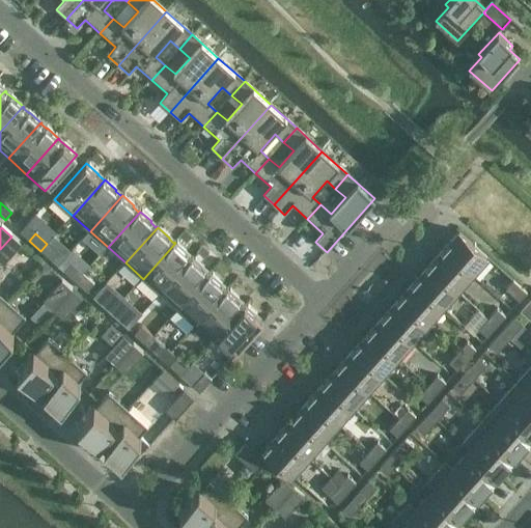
[(459,233),(444,250),(471,275),(486,257),(459,233)]
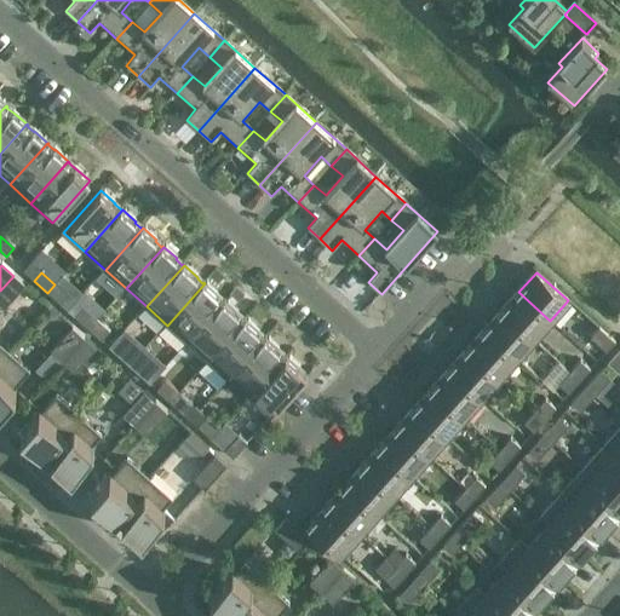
[(26,287),(13,276),(0,291),(0,308),(4,311),(26,287)]
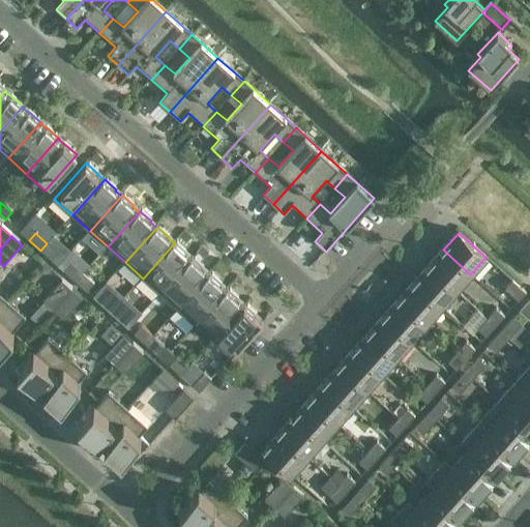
[(175,242),(143,279),(159,294),(193,258),(192,258),(190,258),(185,253),(186,253),(175,242)]
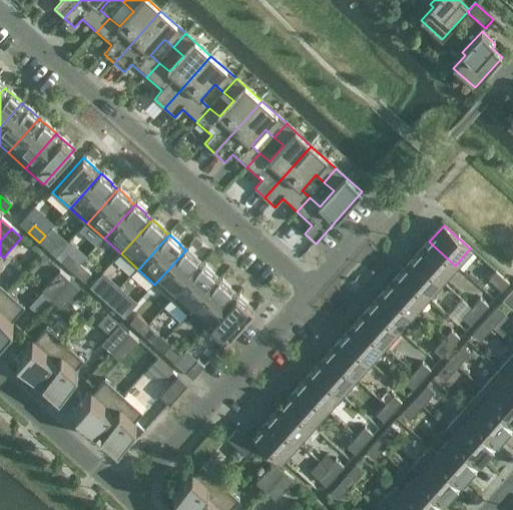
[(56,245),(45,235),(39,242),(50,252),(56,245)]
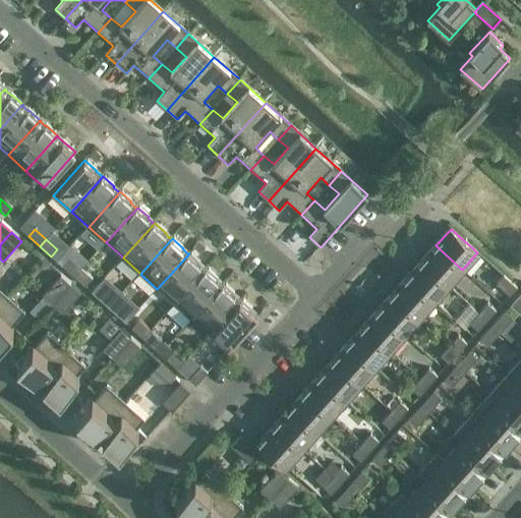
[(462,270),(436,245),(421,263),(448,286),(462,270)]
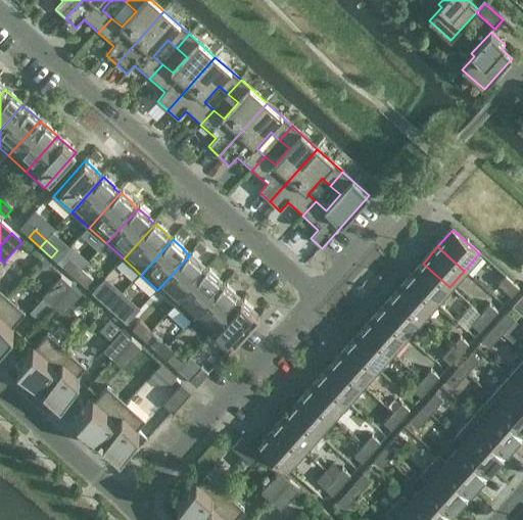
[(190,254),(157,290),(176,305),(207,270),(206,270),(205,270),(200,266),(201,265),(190,254)]
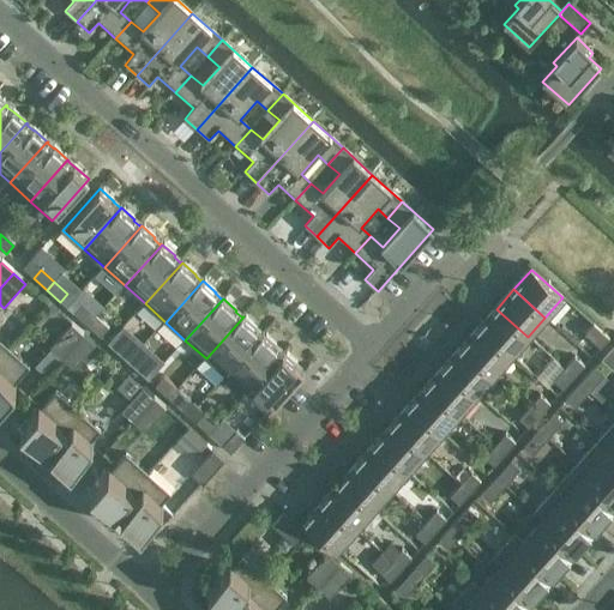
[(73,315),(88,327),(95,319),(82,307),(73,315)]
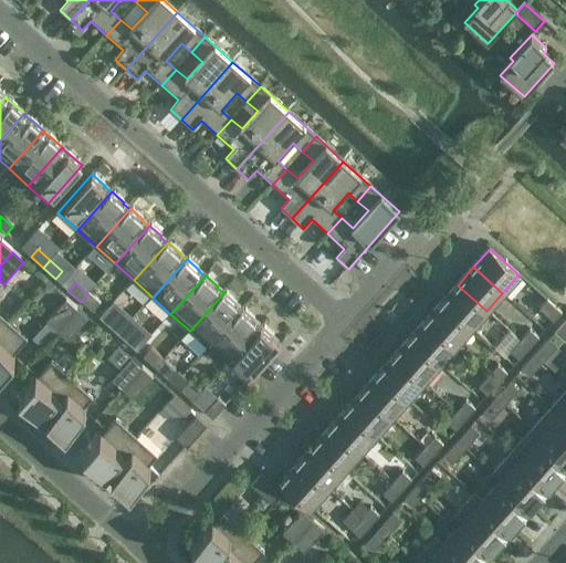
[(486,311),(458,285),(441,303),(470,329),(486,311)]
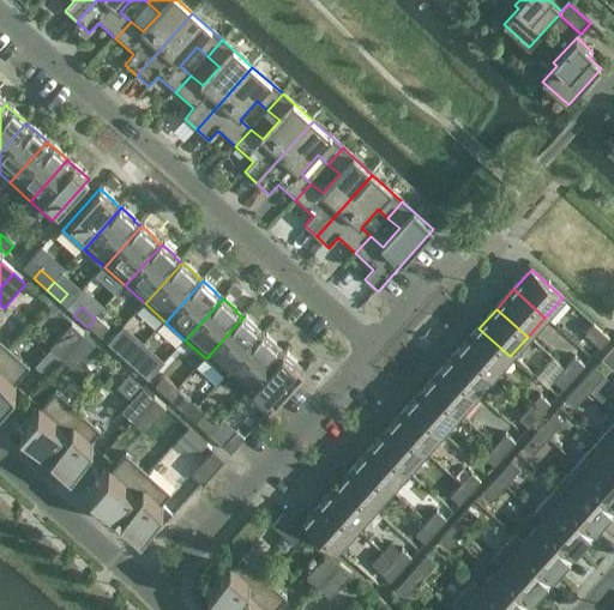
[(244,316),(206,358),(226,376),(264,336),(263,334),(262,336),(256,330),(256,328),(244,316)]
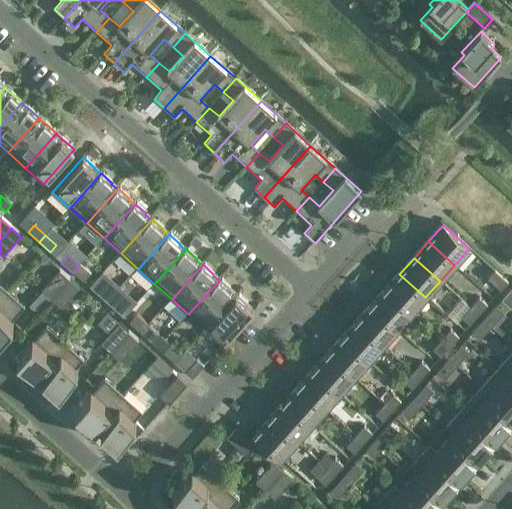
[(90,276),(79,266),(73,273),(84,283),(90,276)]
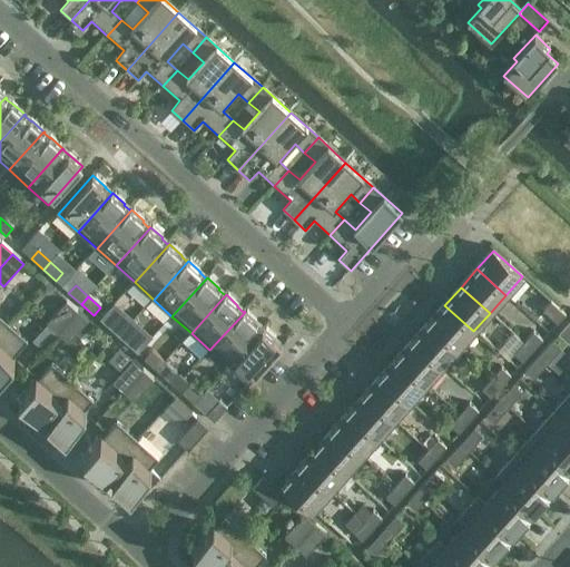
[(47,325),(57,334),(77,312),(67,303),(47,325)]
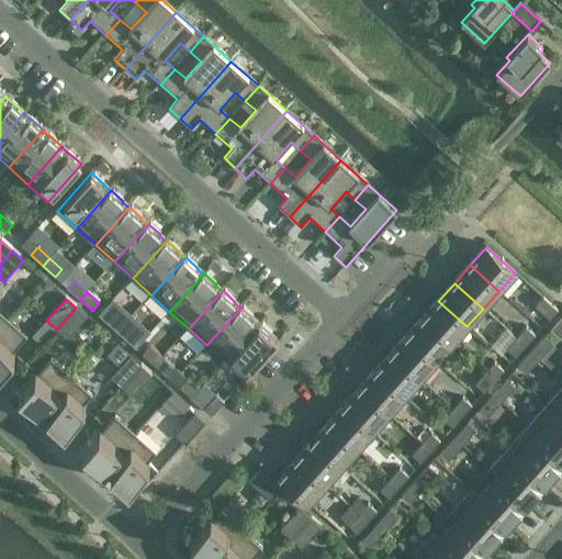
[(550,321),(558,312),(543,299),(536,308),(550,321)]
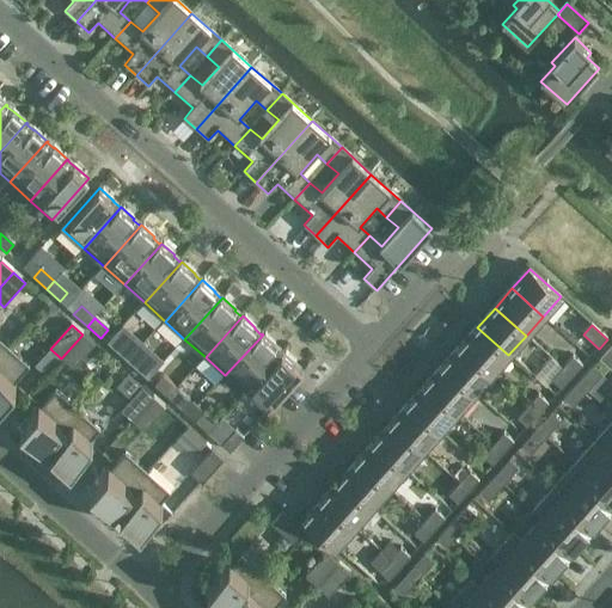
[(508,355),(477,327),(460,347),(491,374),(508,355)]
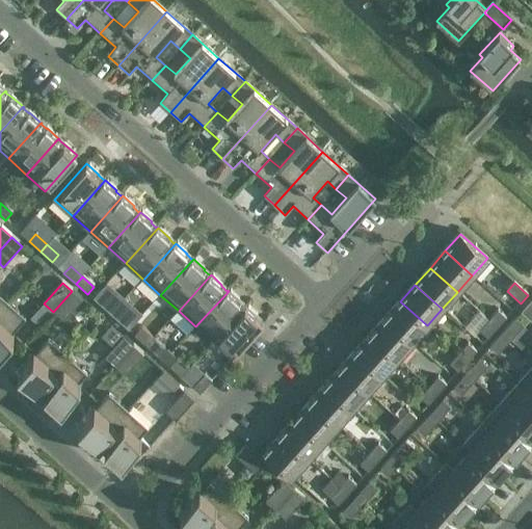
[(82,300),(72,291),(53,312),(63,321),(82,300)]
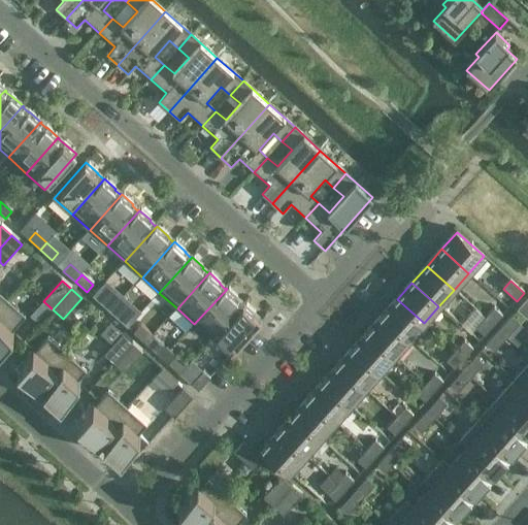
[(211,340),(244,304),(243,303),(242,304),(237,299),(238,298),(227,289),(194,324),(211,340)]
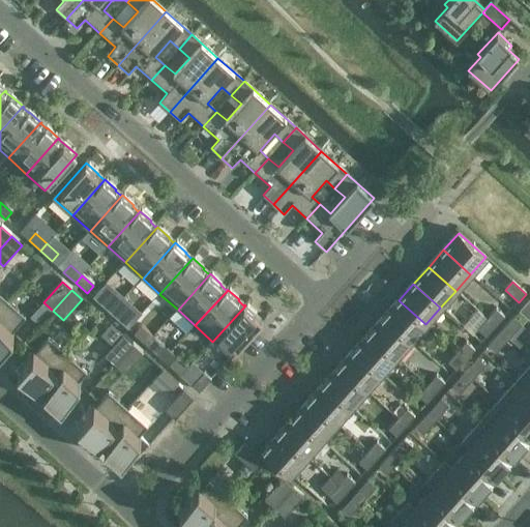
[(98,303),(111,314),(117,306),(106,296),(98,303)]
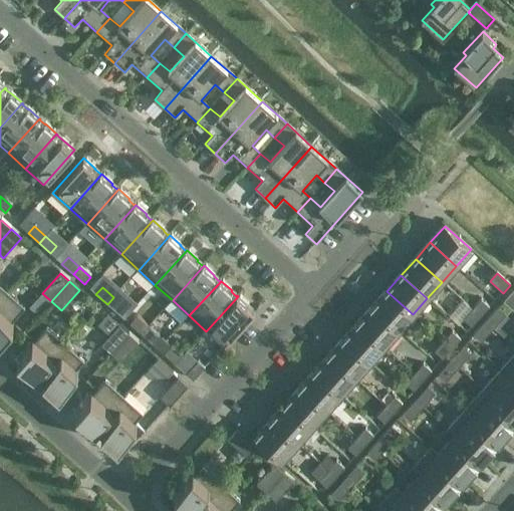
[(413,314),(387,291),(371,307),(398,330),(413,314)]
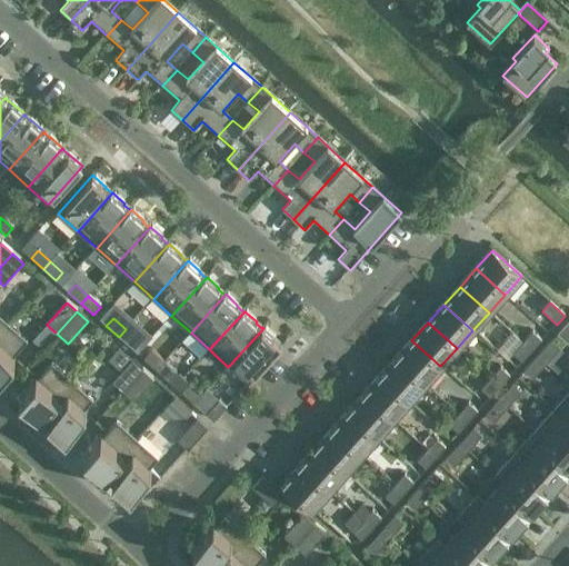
[(7,325),(0,333),(0,378),(12,366),(13,365),(12,364),(15,360),(13,359),(28,343),(7,325)]
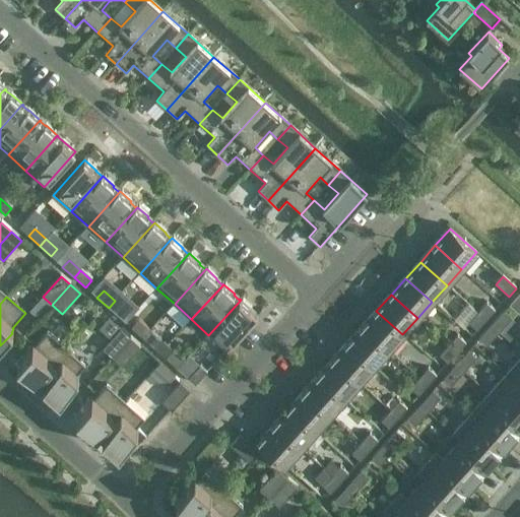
[(241,300),(208,335),(226,350),(258,316),(251,310),(241,300)]
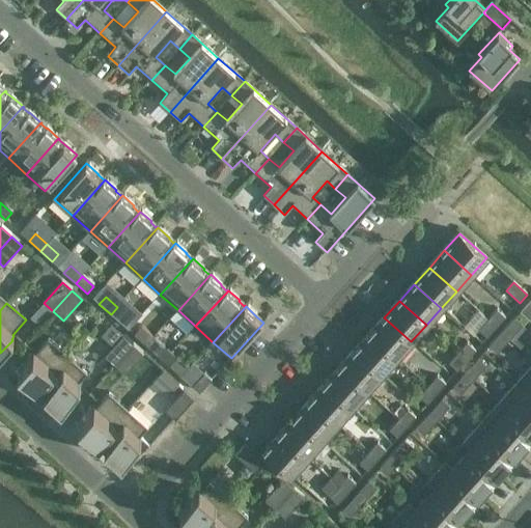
[(129,317),(117,307),(111,314),(122,325),(129,317)]
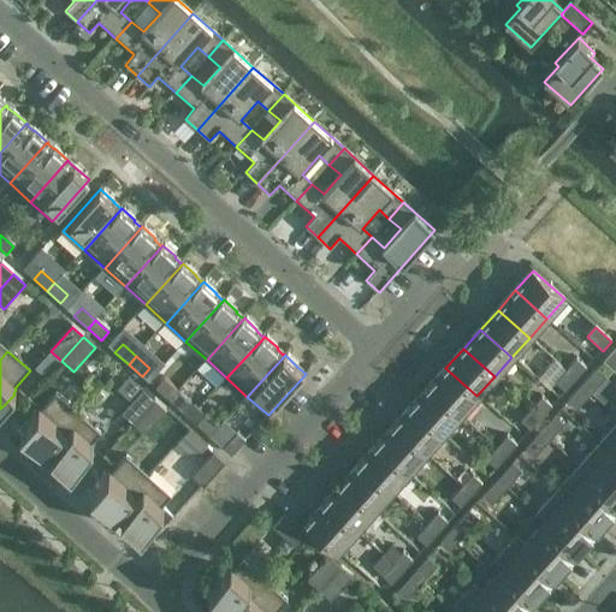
[(576,360),(567,372),(576,380),(586,369),(576,360)]
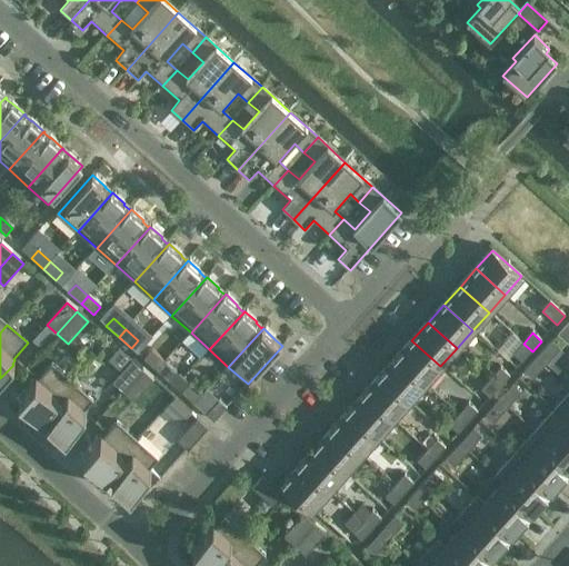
[(440,366),(411,340),(396,358),(425,384),(440,366)]
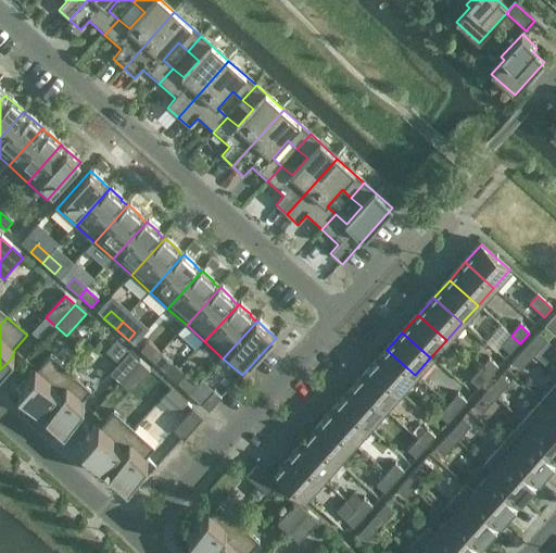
[(539,334),(526,349),(534,356),(547,341),(539,334)]
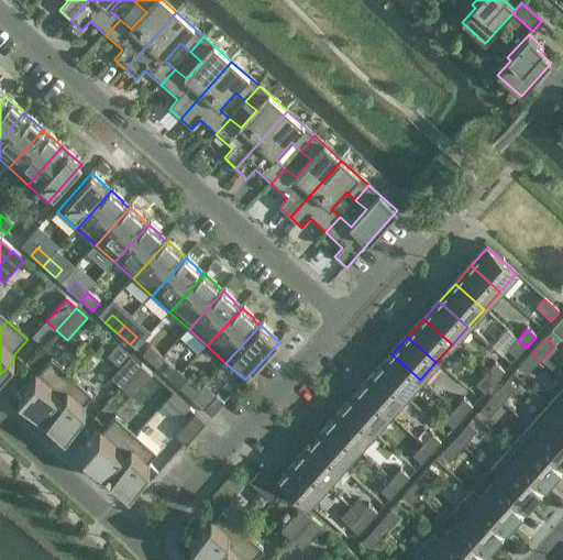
[(517,359),(527,348),(518,340),(508,351),(517,359)]
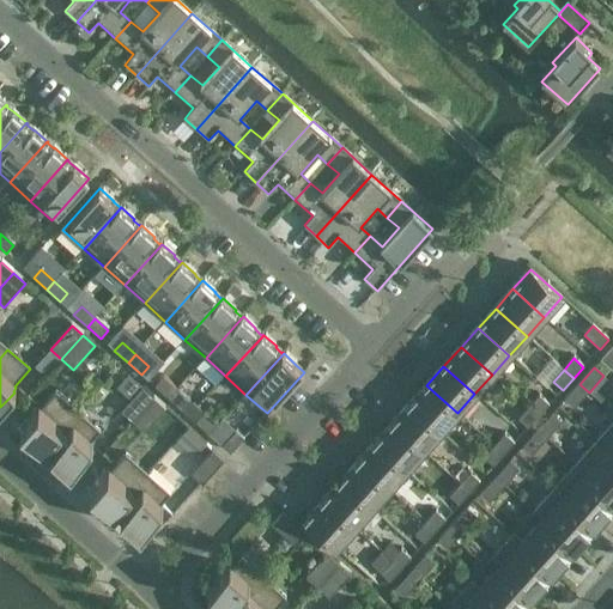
[(132,396),(141,383),(129,375),(120,387),(132,396)]
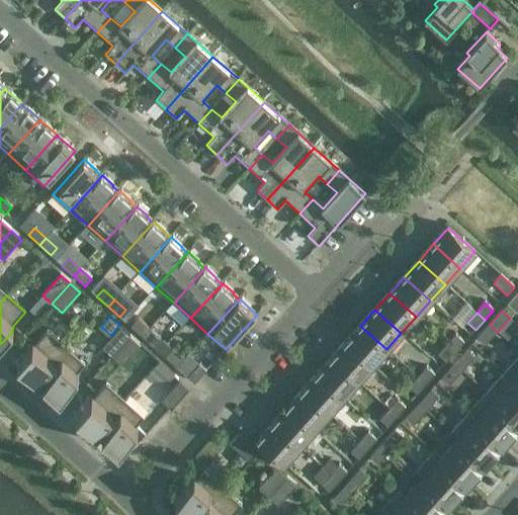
[(131,328),(143,338),(149,331),(138,321),(131,328)]
